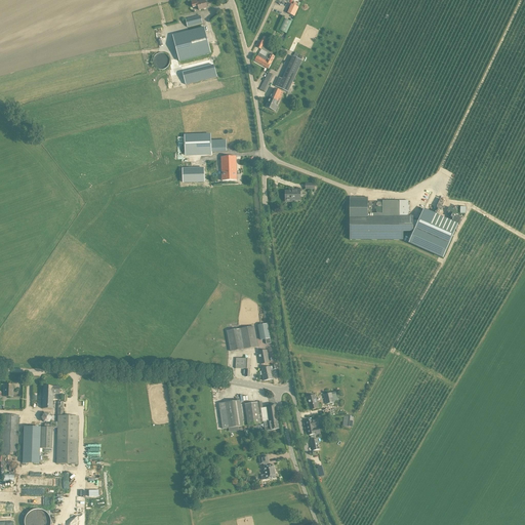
[(206,5),(205,1),(197,3),(196,0),(195,0),(191,1),(193,8),(198,6),(199,11),(207,8),(207,7),(208,7),(207,5),(206,5)]
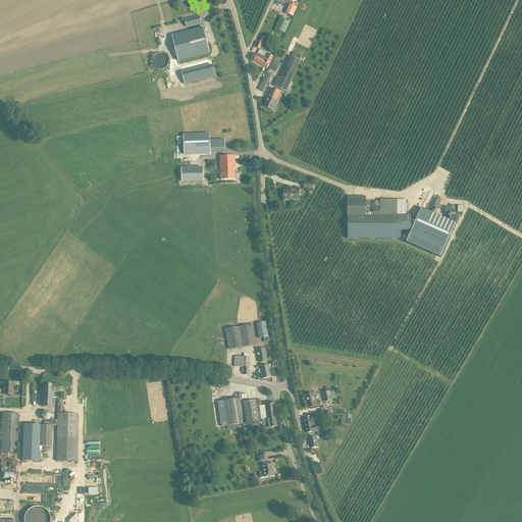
[(290,8),(286,14),(293,16),(295,10),(296,11),(297,7),(294,6),(296,3),(293,2),(292,5),(290,8)]
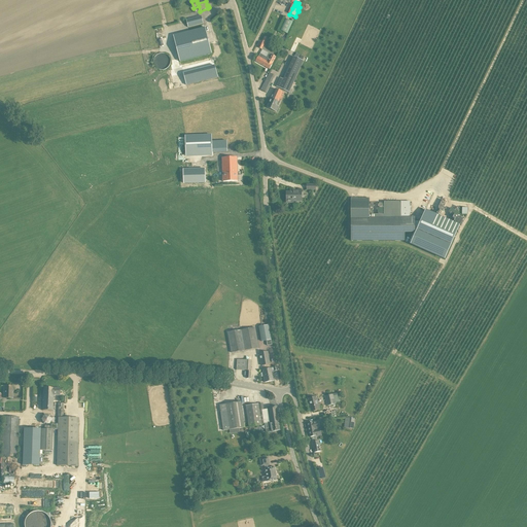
[(186,21),(188,28),(203,24),(201,16),(186,21)]
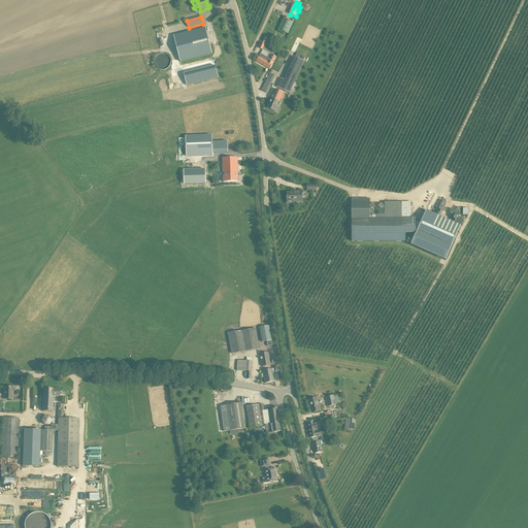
[(294,23),(286,19),(281,30),(288,34),(294,23)]
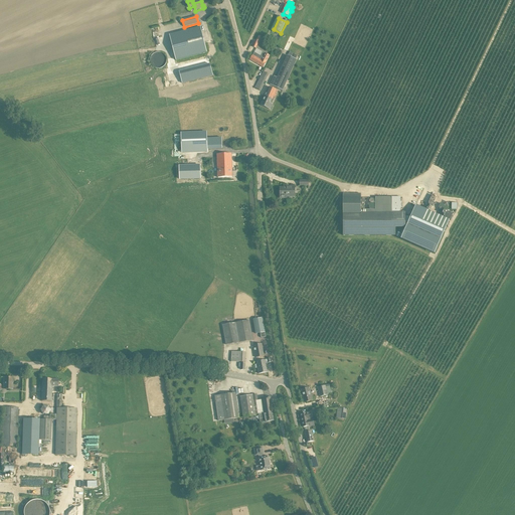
[(200,27),(169,35),(176,60),(207,52),(207,51),(200,27)]
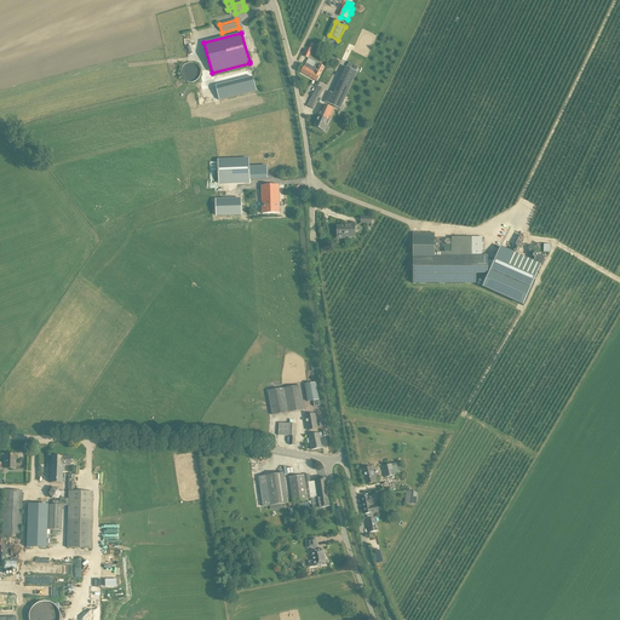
[(202,73),(202,70),(201,69),(200,67),(199,65),(197,64),(195,63),(194,63),(191,62),(190,62),(187,63),(185,64),(183,65),(182,67),(181,69),(181,70),(181,73),(181,75),(181,76),(182,79),(183,80),(184,81),(187,82),(188,84),(190,84),(193,84),(194,84),(196,82),(199,81),(200,80),(201,78),(202,76),(202,73)]
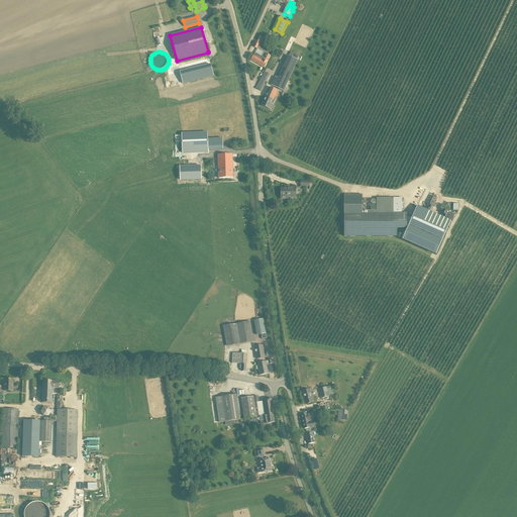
[(250,60),(265,68),(268,64),(271,57),(264,53),(262,56),(255,53),(250,60)]
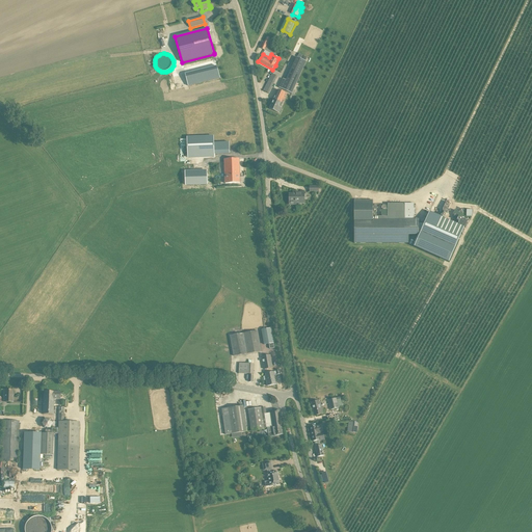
[(297,57),(288,77),(286,80),(283,79),(278,87),(292,94),(307,62),(297,57)]
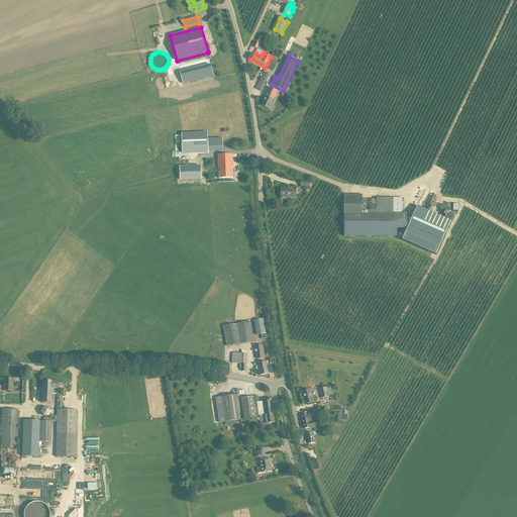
[(211,65),(180,73),(183,84),(214,76),(211,65)]
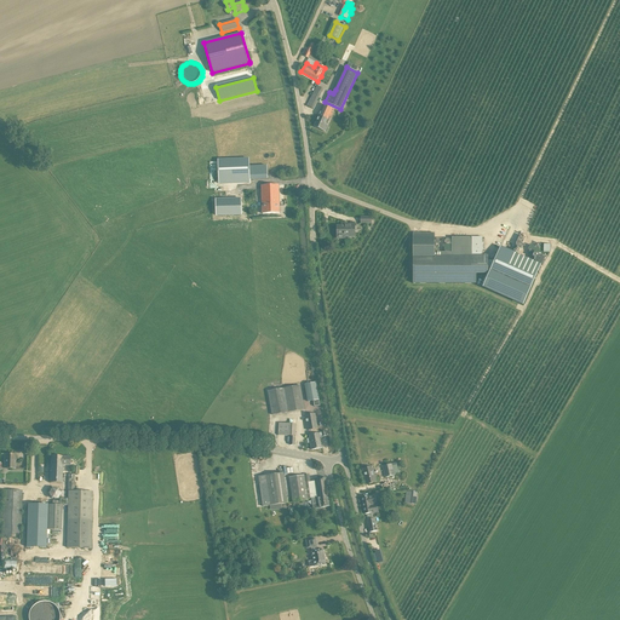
[(314,109),(323,90),(317,86),(308,105),(314,109)]
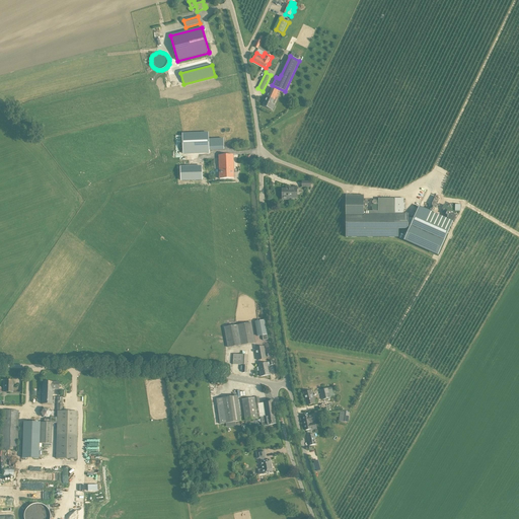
[(268,97),(264,106),(270,109),(273,103),(274,104),(276,100),(277,98),(280,91),(272,87),(268,97)]
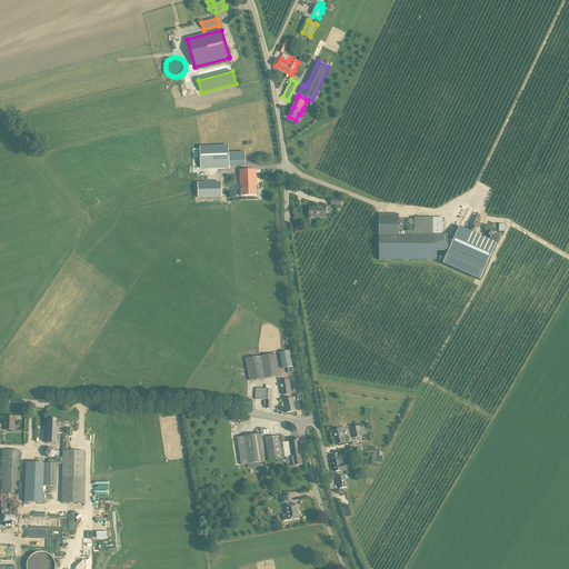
[(228,147),(199,148),(200,162),(200,170),(201,170),(229,169),(229,166),(228,155),(228,147)]
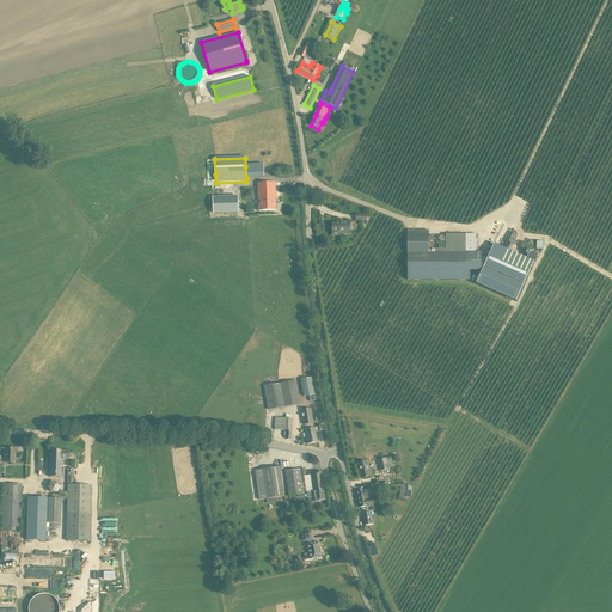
[(275,183),(258,183),(259,212),(276,210),(281,210),(281,203),(276,203),(275,183)]
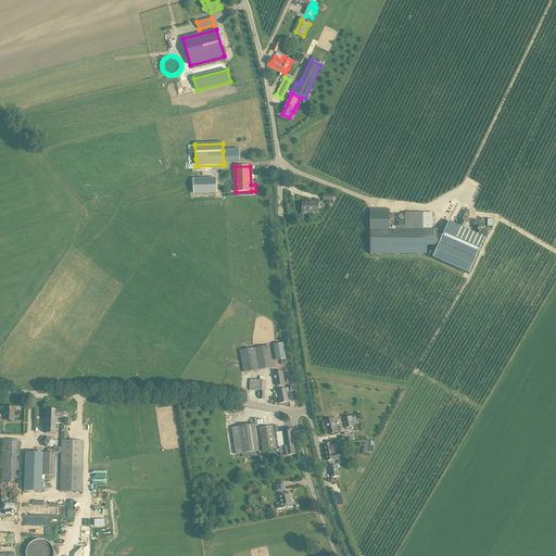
[(200,179),(193,179),(194,196),(200,194),(209,194),(216,194),(216,179),(209,179),(200,179)]
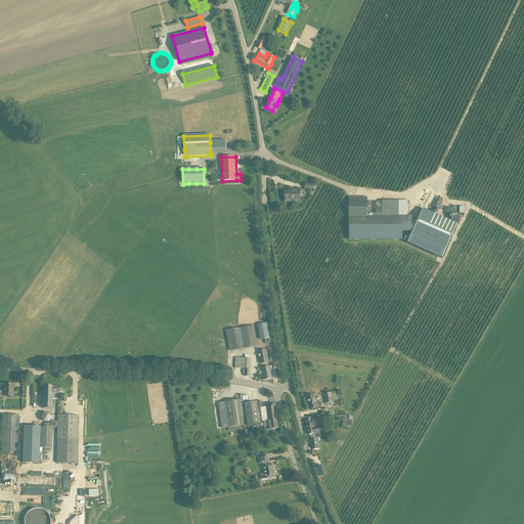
[(285,191),(285,202),(292,202),(292,201),(299,201),(300,201),(300,189),(292,189),(288,189),(288,191),(285,191)]
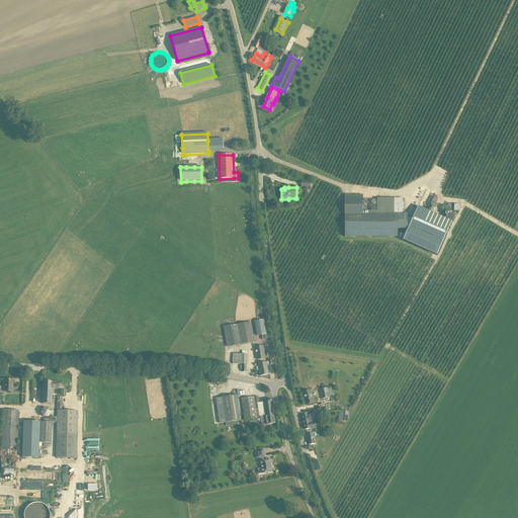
[(345,229),(345,237),(398,237),(398,229),(406,229),(401,239),(437,255),(452,222),(418,206),(413,218),(408,218),(408,213),(403,213),(403,198),(394,198),(394,199),(377,198),(377,211),(363,211),(363,195),(345,195),(345,229)]
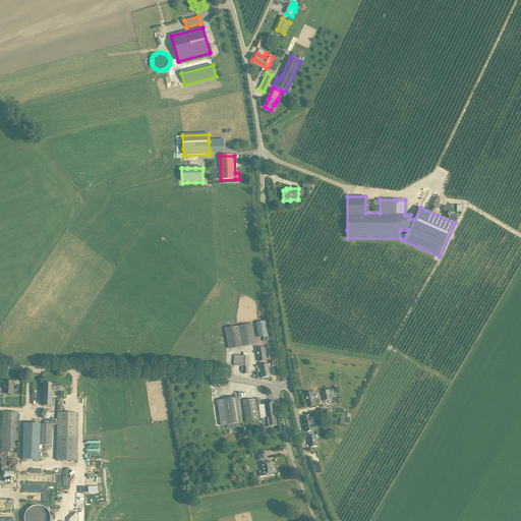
[(447,210),(444,217),(456,222),(459,215),(447,210)]
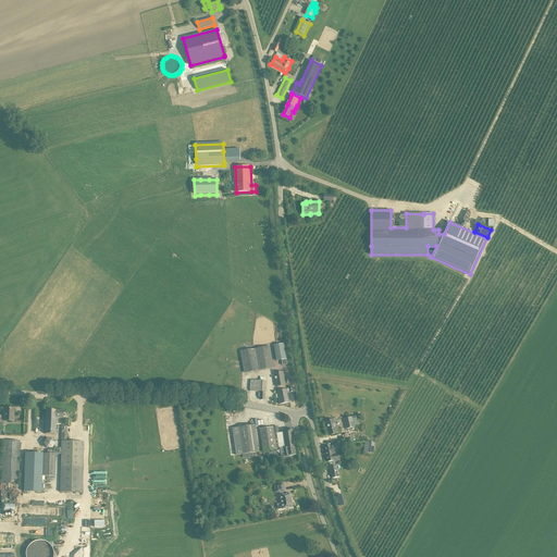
[(283,366),(287,364),(284,344),(274,346),(276,361),(282,360),(283,366)]
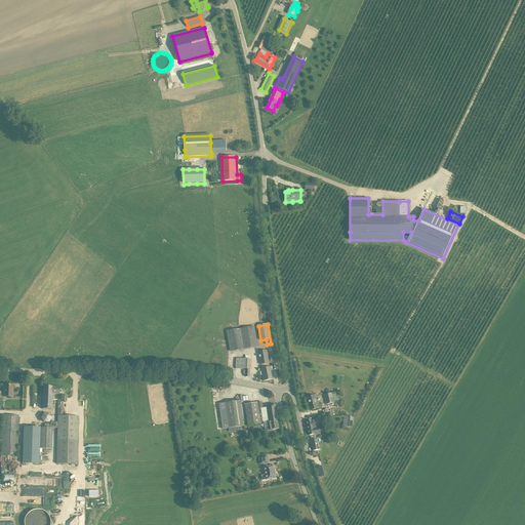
[(227,331),(231,352),(257,347),(254,327),(227,331)]
